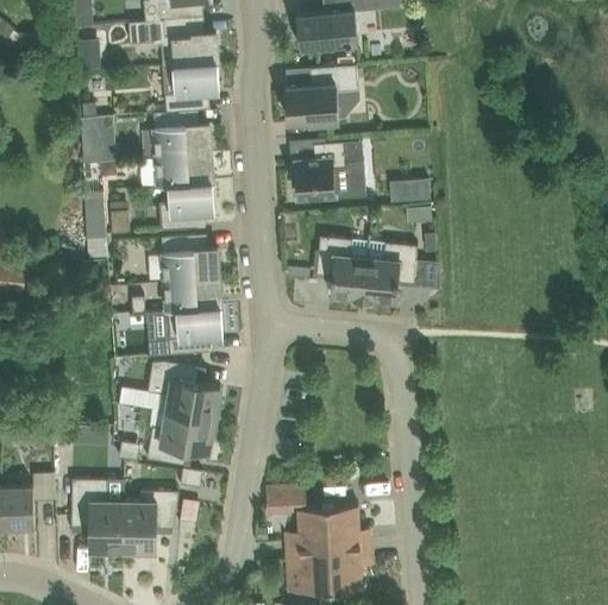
[(143,0),(144,21),(194,17),(193,2),(201,1),(200,0),(143,0)]
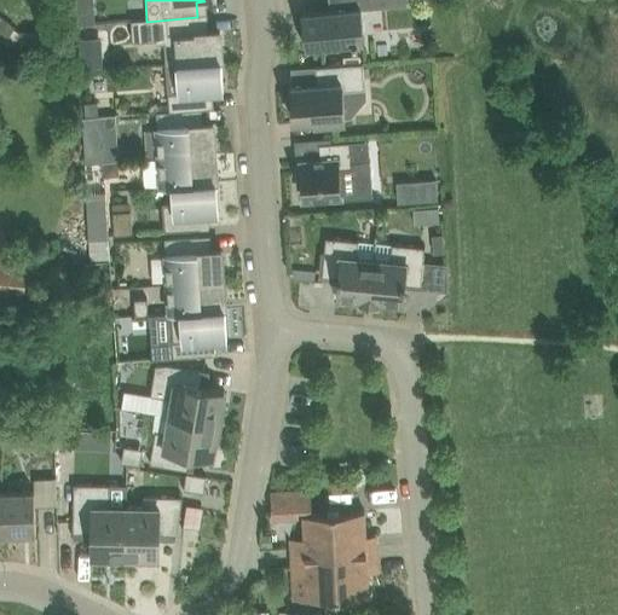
[(305,50),(329,47),(363,44),(361,10),(381,9),(380,0),(327,0),(329,13),(301,16),(305,50)]
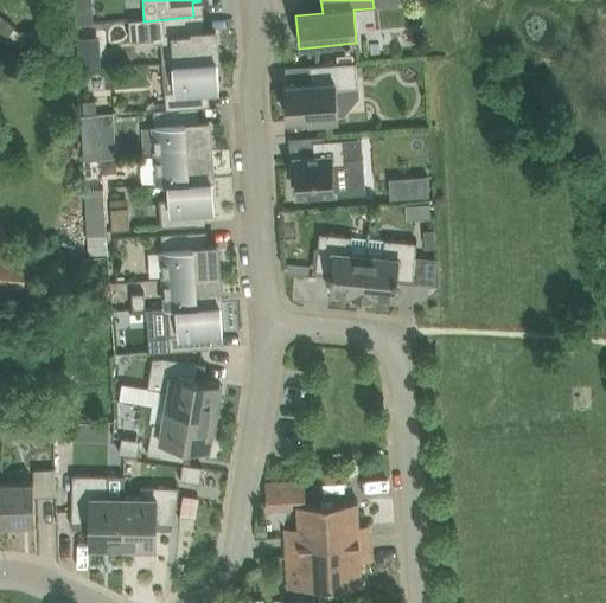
[(91,14),(75,15),(76,26),(93,26),(91,14)]
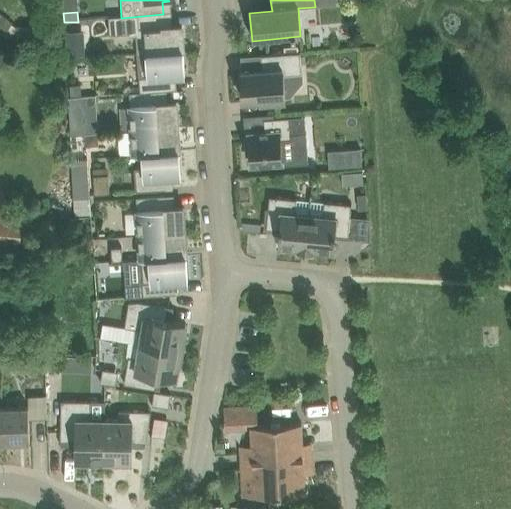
[(163,14),(121,18),(107,19),(96,20),(97,33),(108,33),(108,37),(128,35),(128,38),(135,37),(136,56),(145,55),(183,52),(181,28),(171,29),(171,26),(164,27),(163,14)]
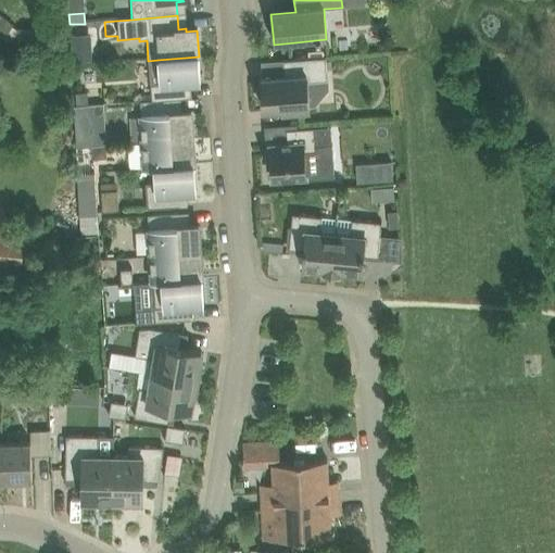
[(0,42),(3,39),(9,45),(17,33),(12,28),(13,26),(0,16),(0,42)]
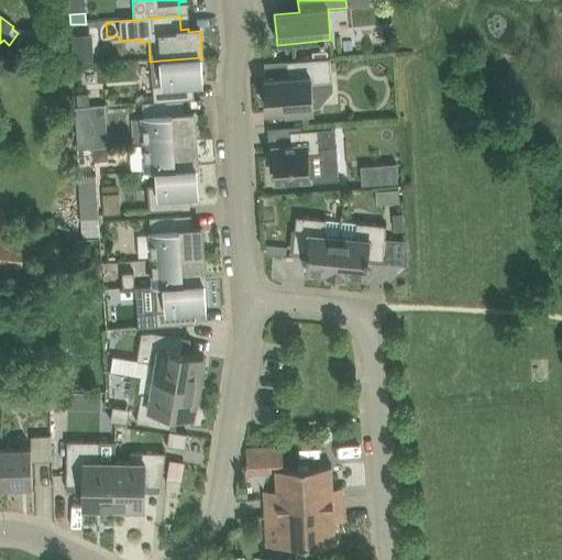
[(160,61),(162,87),(152,88),(153,103),(173,102),(174,102),(185,101),(185,88),(191,88),(191,86),(204,85),(201,57),(160,61)]
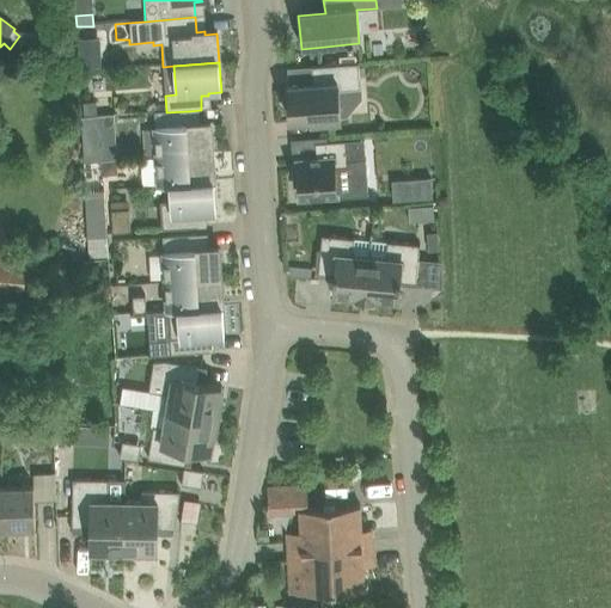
[(359,68),(359,66),(335,67),(311,68),(312,85),(287,87),(289,123),(310,122),(310,127),(334,124),(343,124),(343,118),(341,93),(361,91),(361,79),(365,78),(365,68),(359,68)]
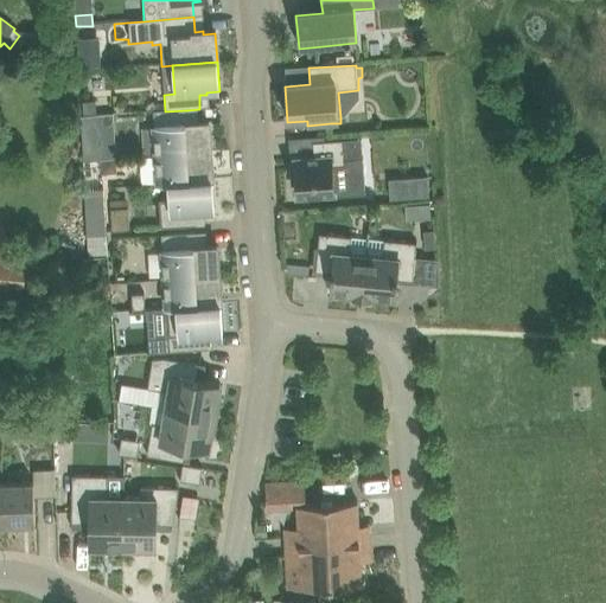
[(165,111),(153,113),(155,156),(210,153),(208,123),(187,124),(187,110),(186,110),(165,111)]
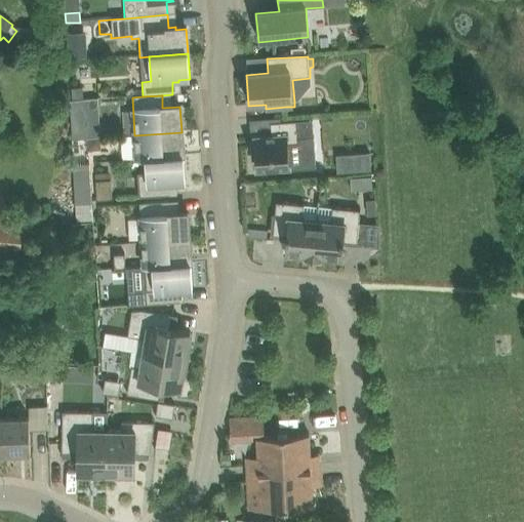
[(95,101),(85,101),(88,139),(97,139),(95,101)]
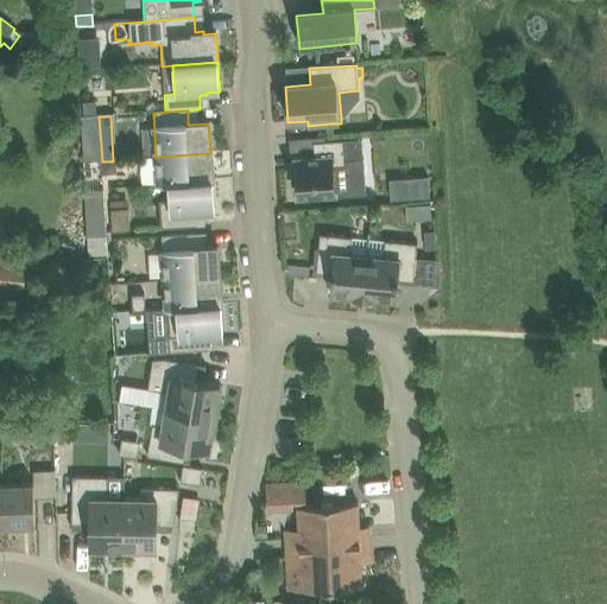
[(297,196),(321,195),(336,194),(336,189),(335,167),(345,166),(342,141),(336,142),(313,144),(314,159),(295,160),(297,196)]
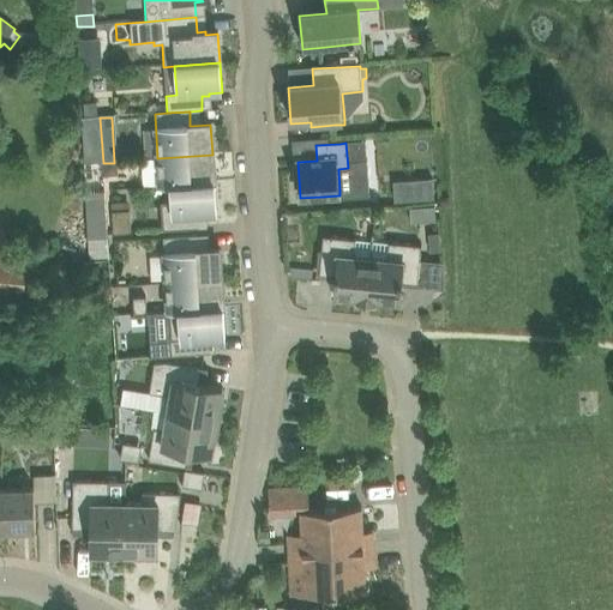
[(215,182),(212,155),(157,158),(160,188),(170,187),(170,186),(215,182)]
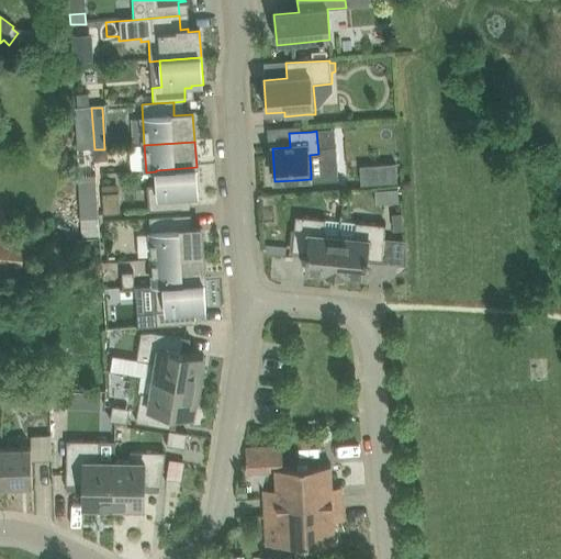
[(94,161),(105,161),(104,149),(94,149),(94,161)]
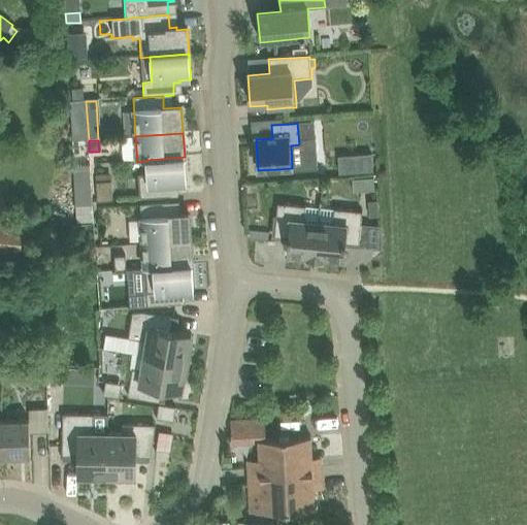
[(337,158),(338,175),(372,172),(371,155),(337,158)]
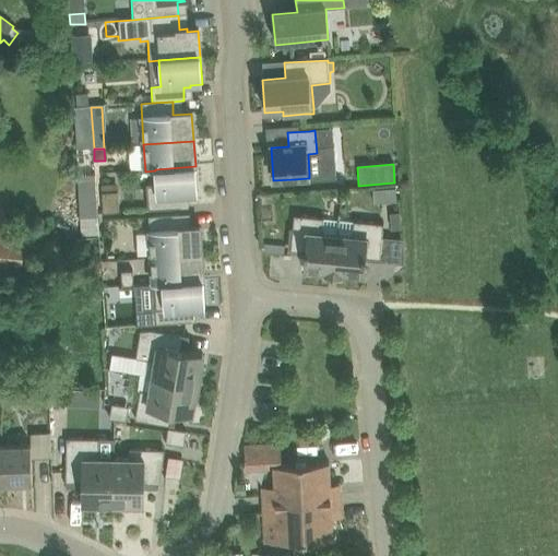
[(155,169),(155,170),(156,186),(146,187),(147,211),(179,210),(178,196),(197,194),(196,166),(155,169)]
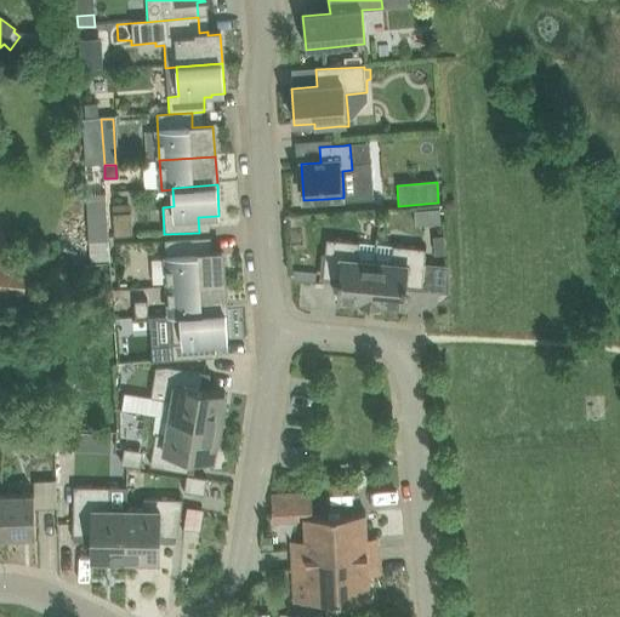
[(414,212),(414,228),(439,226),(438,211),(414,212)]
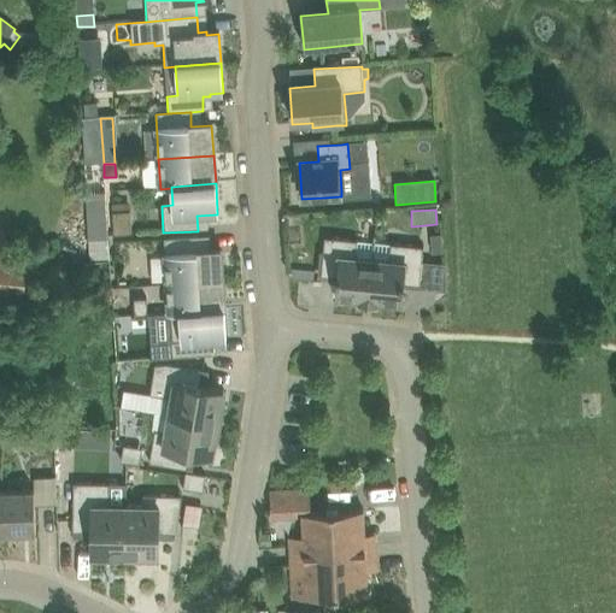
[(112,213),(113,236),(132,235),(130,212),(112,213)]
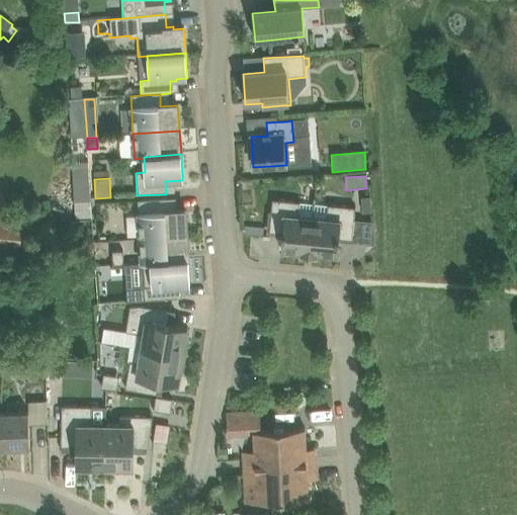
[(369,198),(361,199),(362,215),(370,213),(369,198)]
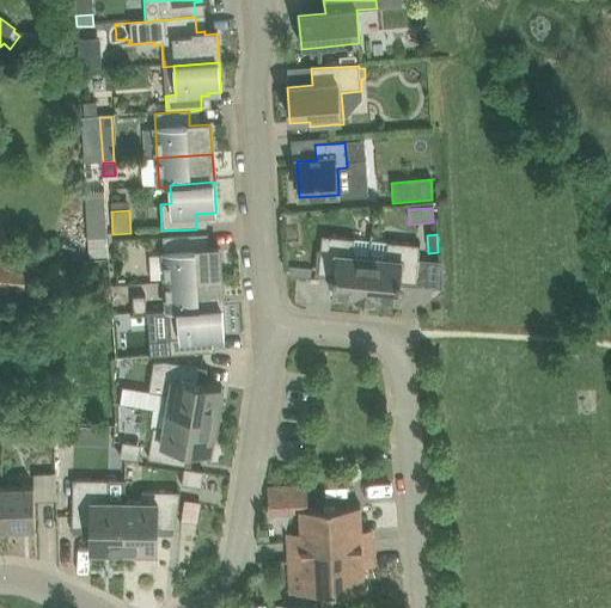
[(165,283),(220,280),(218,250),(197,251),(196,237),(163,239),(165,283)]
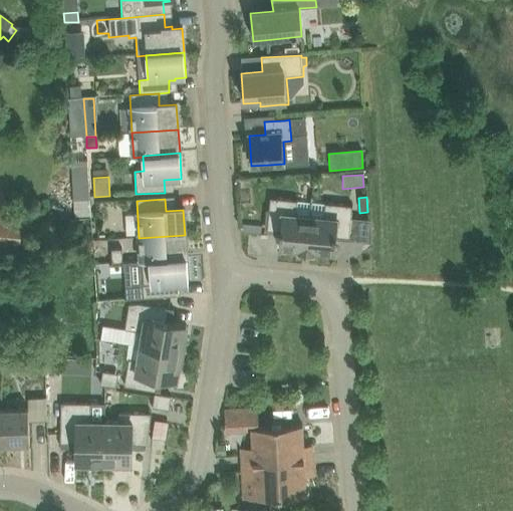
[(298,253),(306,254),(309,217),(295,216),(296,202),(270,200),(267,231),(280,233),(278,249),(298,250),(298,253)]
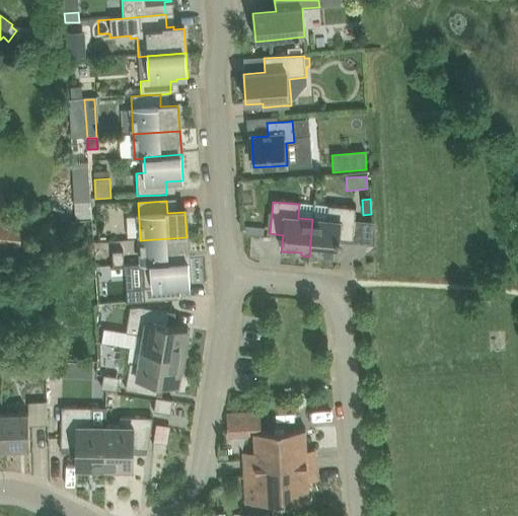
[(312,219),(309,256),(317,258),(317,254),(338,256),(340,240),(353,241),(356,209),(328,207),(327,221),(312,219)]
